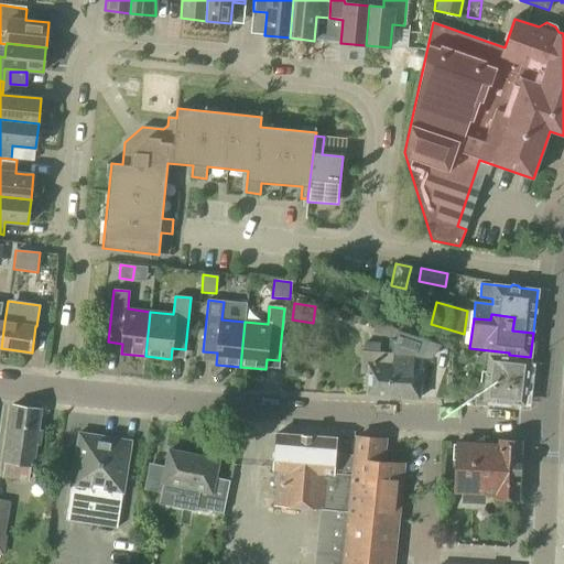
[(376,323),(372,334),(396,340),(398,331),(376,323)]
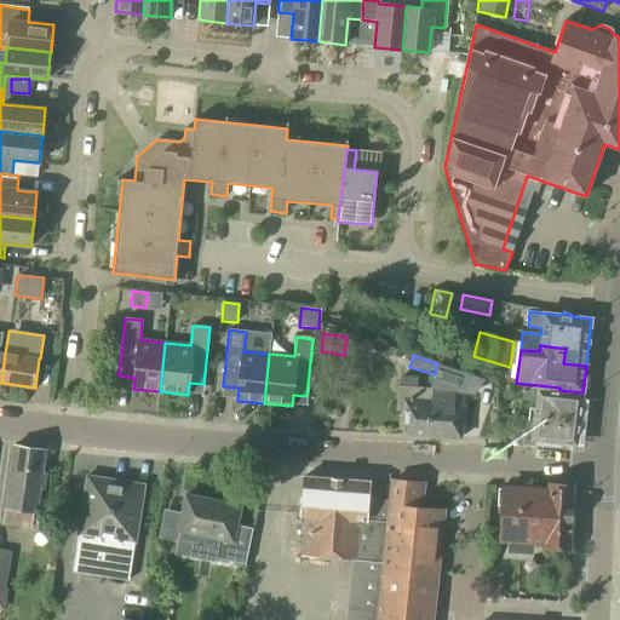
[(397,388),(395,411),(405,411),(403,435),(428,436),(430,390),(417,389),(417,378),(400,377),(400,388),(397,388)]
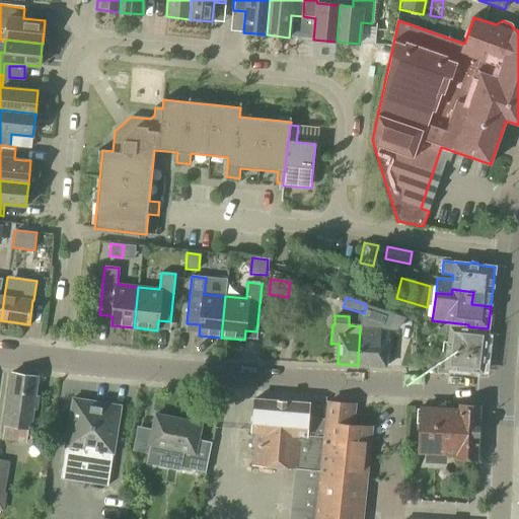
[(483,373),(488,331),(439,325),(438,334),(446,335),(444,353),(436,353),(434,367),(483,373)]
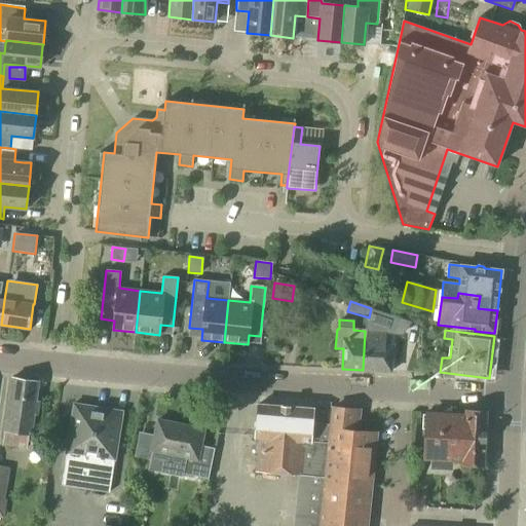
[(365,331),(363,370),(390,372),(393,332),(365,331)]
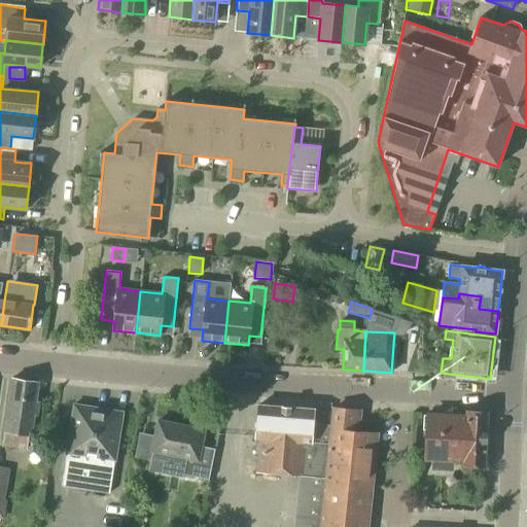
[(5,430),(2,447),(27,450),(29,434),(31,434),(33,417),(37,417),(40,402),(36,401),(38,382),(12,378),(12,380),(12,381),(5,430)]
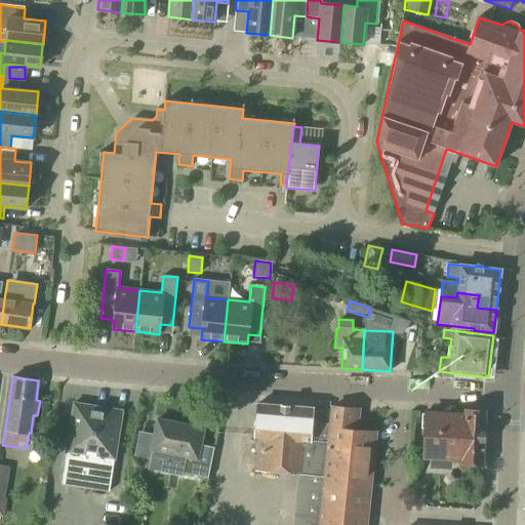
[(115,459),(122,410),(74,403),(66,452),(67,452),(62,485),(108,492),(113,459),(115,459)]
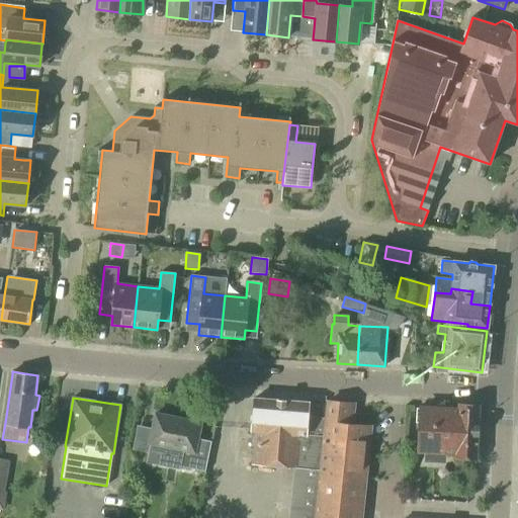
[(320,475),(364,479),(370,426),(348,424),(350,404),(327,401),(325,419),(307,417),(308,403),(254,399),(252,431),(255,431),(253,465),(320,470),(320,475)]
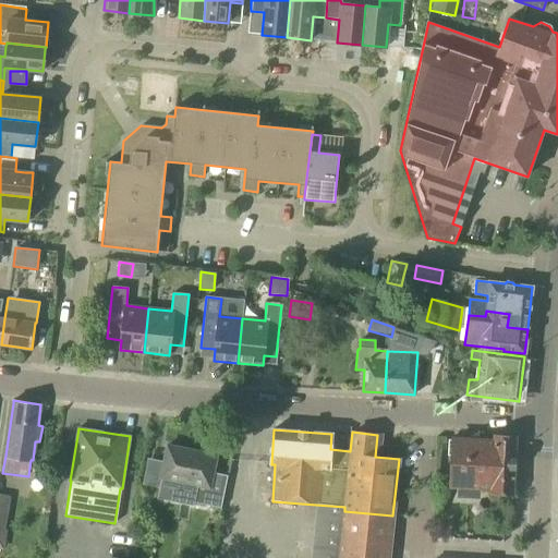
[(516,440),(516,437),(493,435),(493,440),(453,438),(453,440),(450,486),(465,487),(490,488),(490,494),(507,494),(513,495),(516,440)]
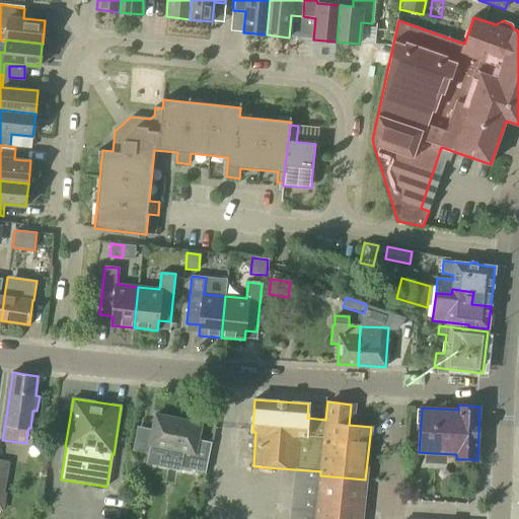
[(155,415),(150,445),(168,448),(165,467),(180,470),(180,468),(205,473),(211,442),(198,439),(201,424),(155,415)]
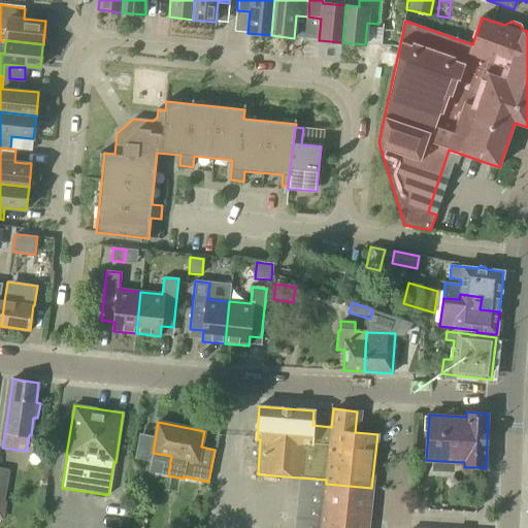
[(0,519),(1,520),(4,502),(3,502),(8,470),(0,468),(0,519)]
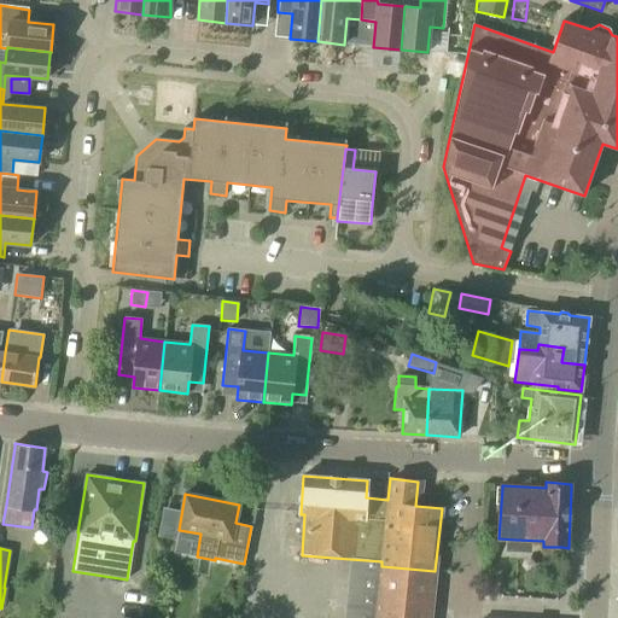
[(430,617),(435,571),(382,566),(375,617),(430,617)]
